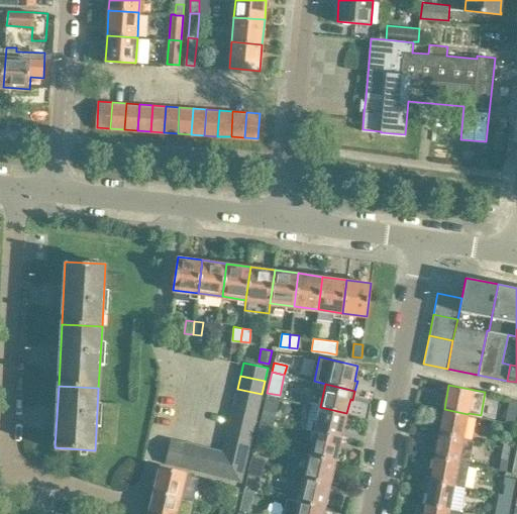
[(259,407),(262,394),(237,389),(234,401),(259,407)]
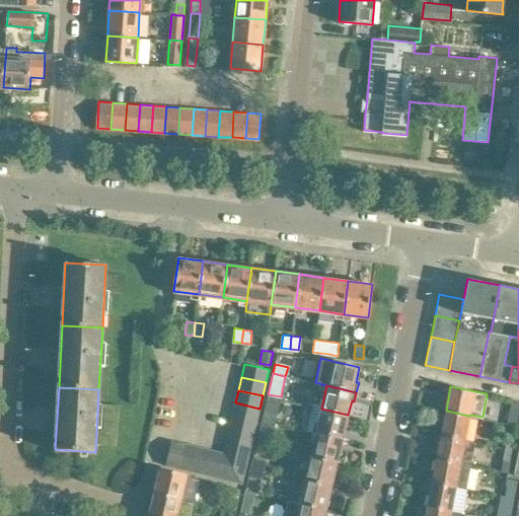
[(275,423),(280,400),(268,397),(262,420),(275,423)]
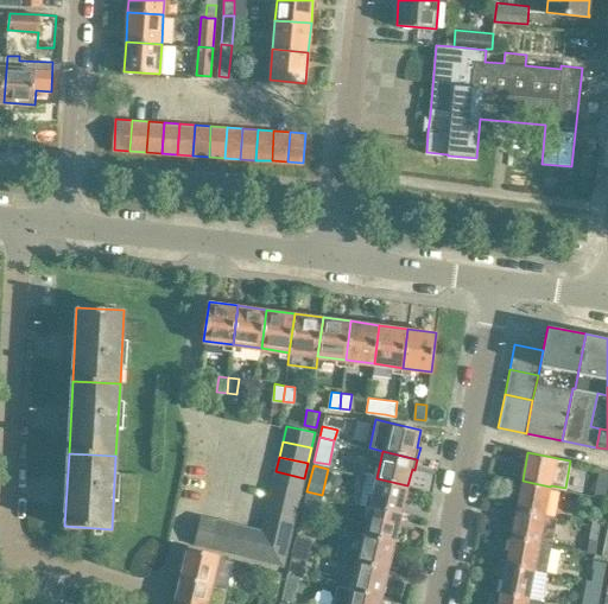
[(607,483),(607,468),(602,466),(596,495),(606,497),(607,483)]
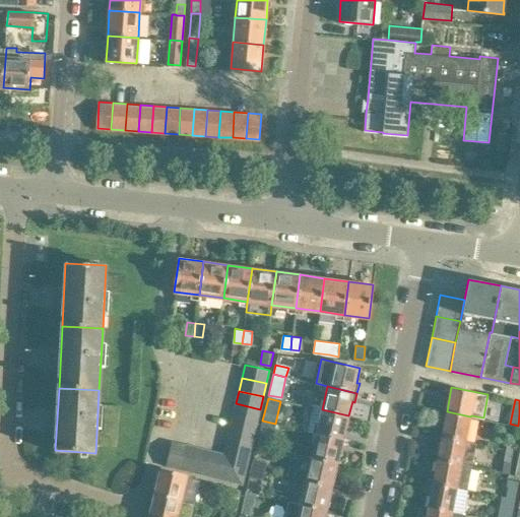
[(257,422),(260,409),(236,403),(233,415),(257,422)]
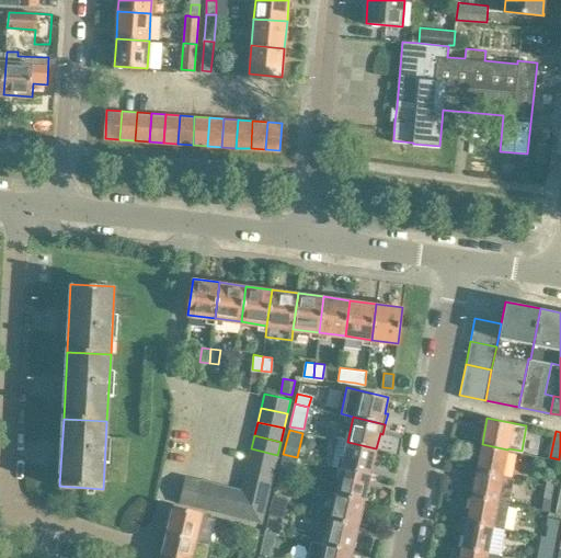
[(370,474),(376,448),(347,442),(341,467),(370,474)]
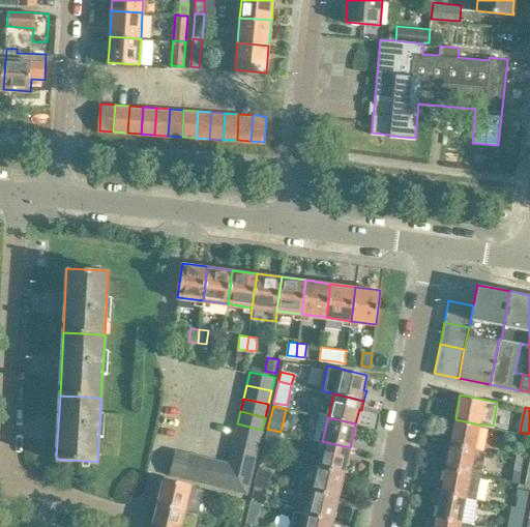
[(474,448),(479,425),(455,419),(450,444),(474,448)]
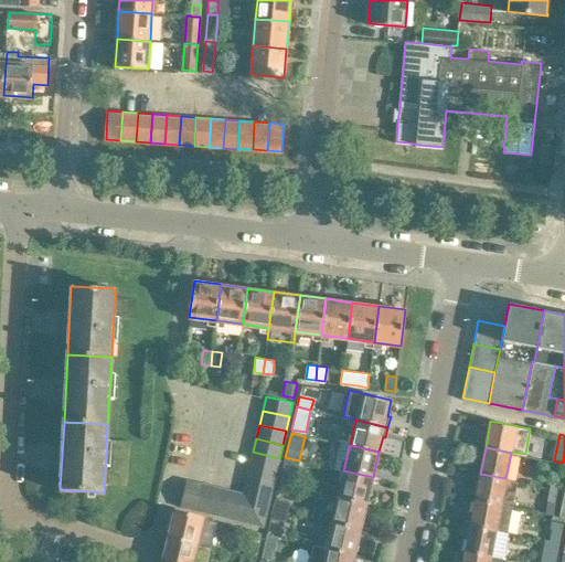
[(276,472),(279,458),(253,452),(249,466),(276,472)]
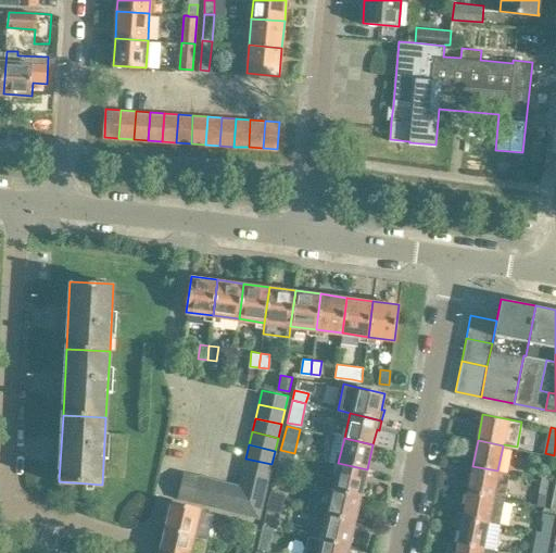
[(289,477),(294,453),(280,450),(275,474),(289,477)]
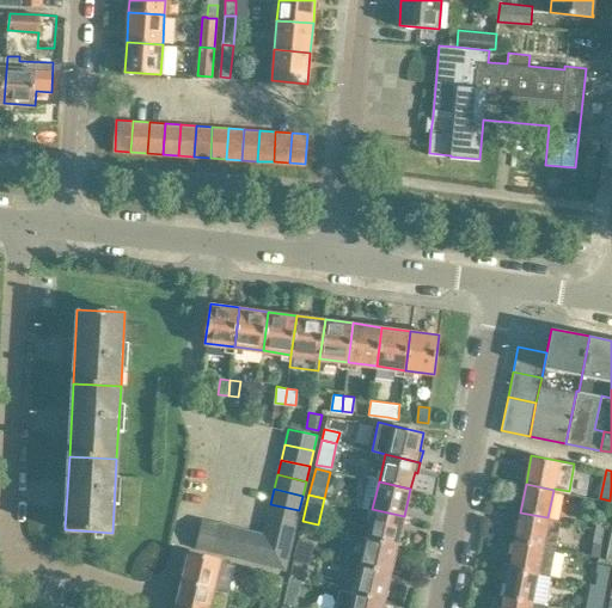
[(295,526),(299,510),(270,504),(268,519),(295,526)]
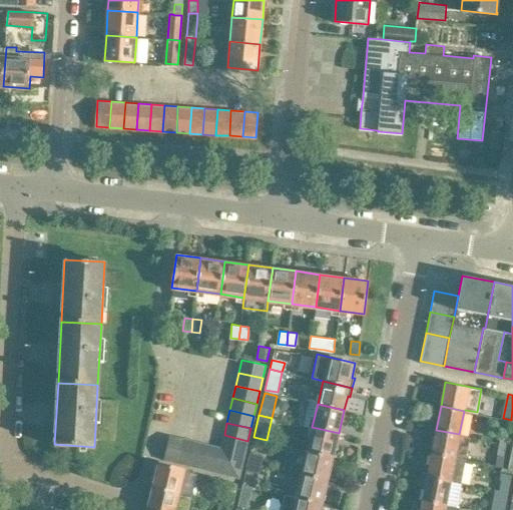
[(333,456),(339,433),(312,427),(307,450),(333,456)]
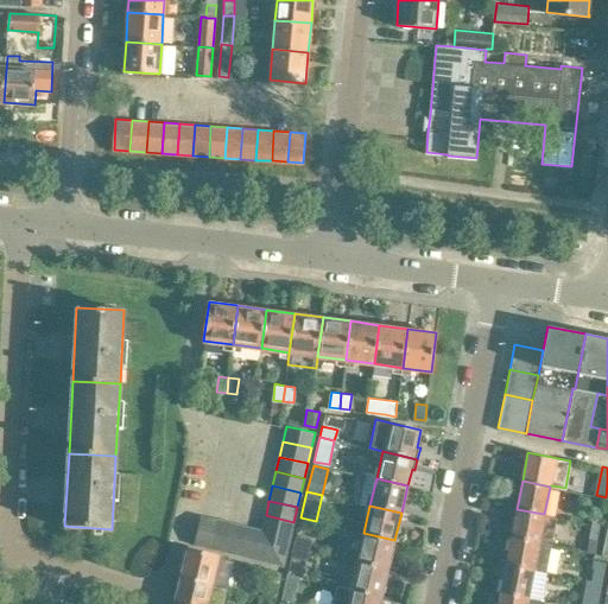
[(552,545),(557,516),(544,514),(517,509),(511,536),(552,545)]
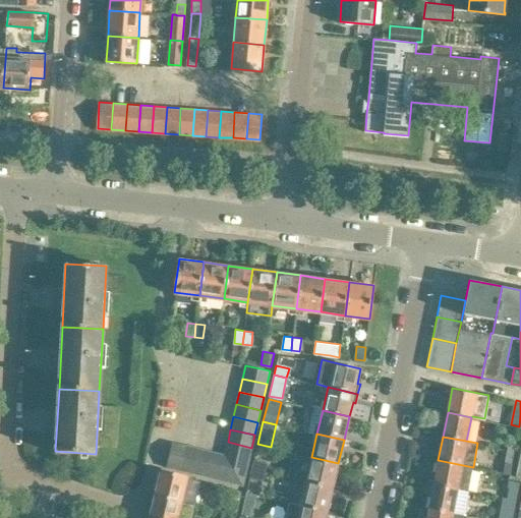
[(515,450),(517,438),(509,437),(507,449),(515,450)]
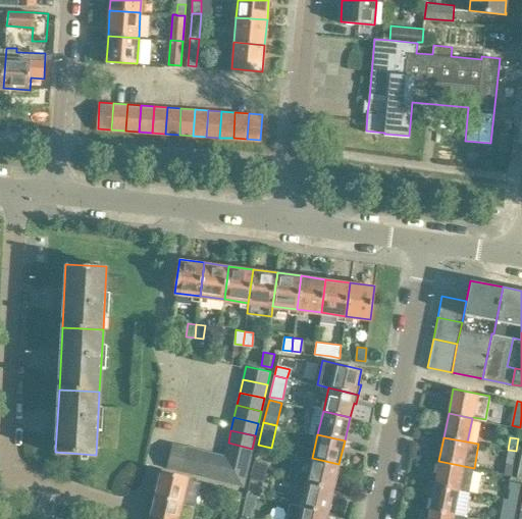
[(180,469),(186,446),(172,443),(167,466),(180,469)]
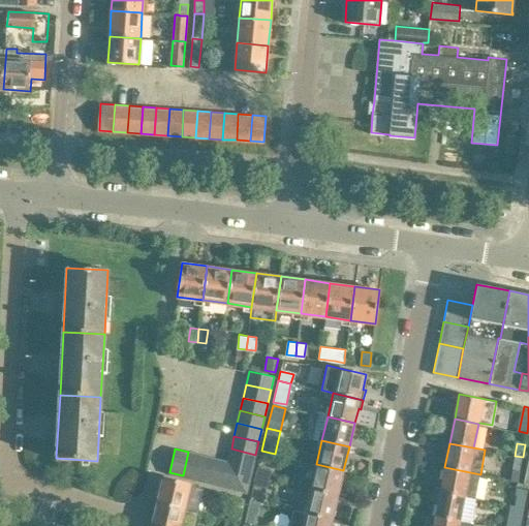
[(252,467),(255,455),(231,449),(228,461),(252,467)]
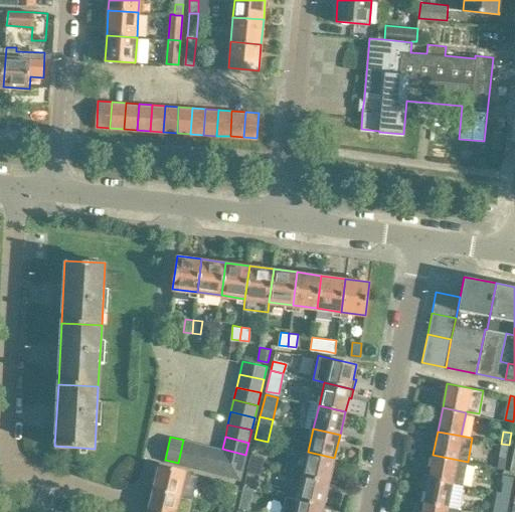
[(191,467),(197,443),(183,440),(178,463),(191,467)]
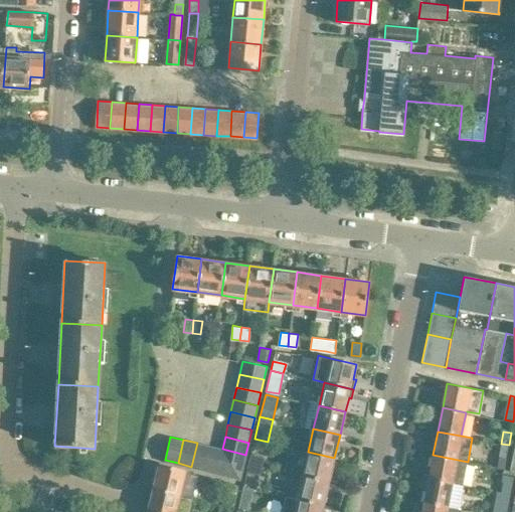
[(204,470),(210,446),(197,443),(191,467),(204,470)]
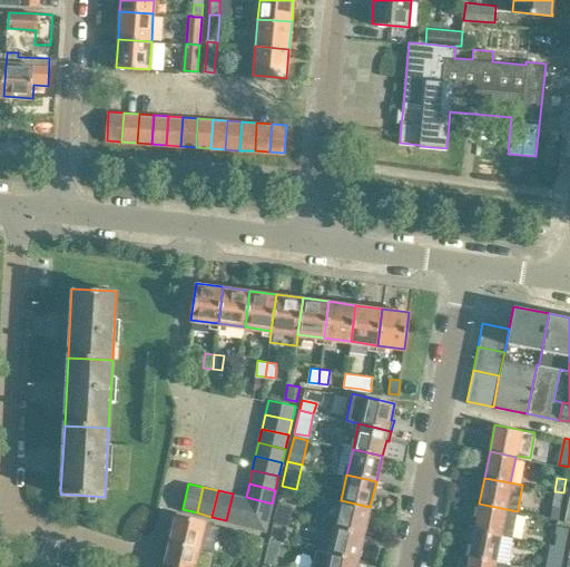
[(559,518),(563,492),(554,491),(550,517),(559,518)]
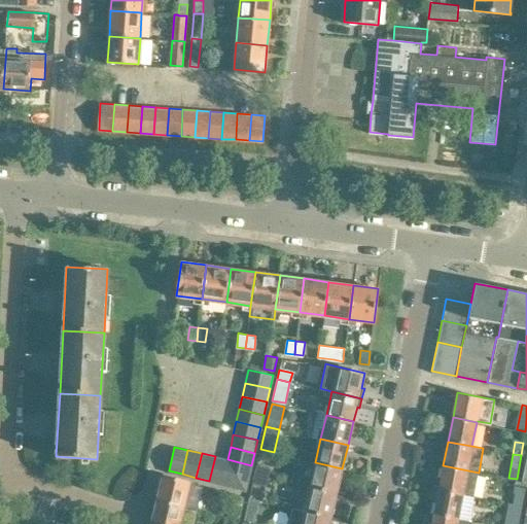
[(221,483),(227,459),(215,456),(209,481),(221,483)]
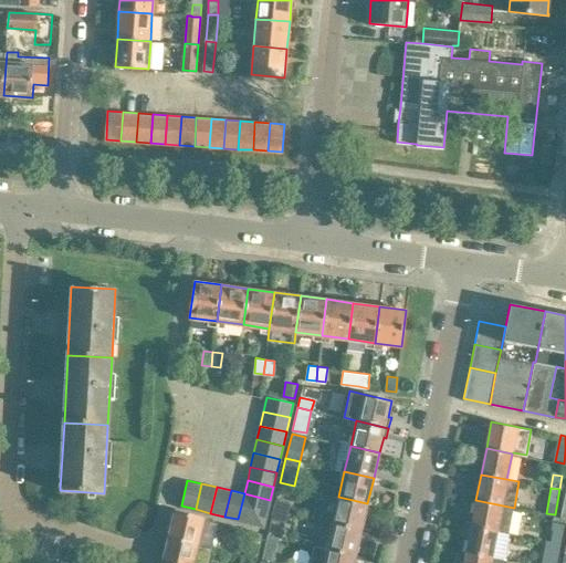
[(264,525),(270,500),(244,493),(238,519),(264,525)]
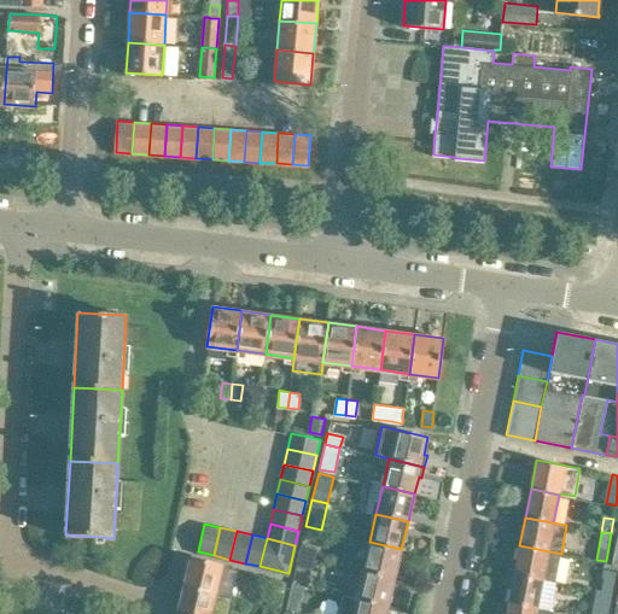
[(395,577),(401,549),(369,542),(363,569),(395,577)]
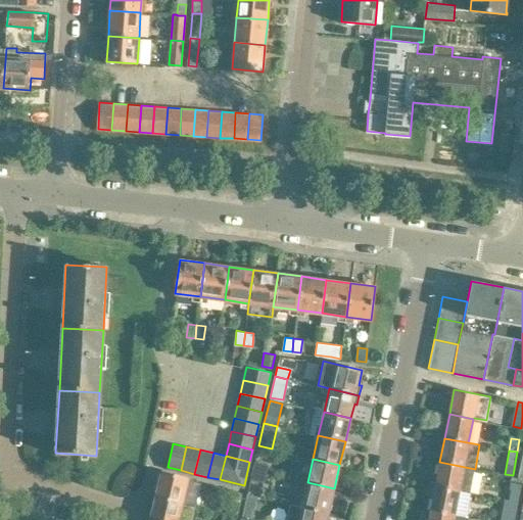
[(266,472),(268,464),(255,461),(253,469),(266,472)]
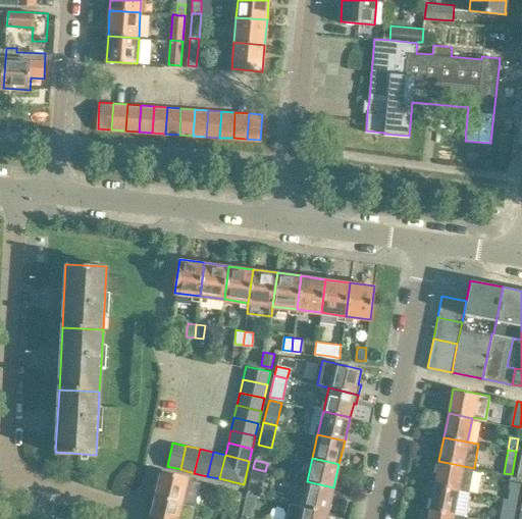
[(469,491),(474,468),(438,461),(434,484),(459,489),(469,491)]
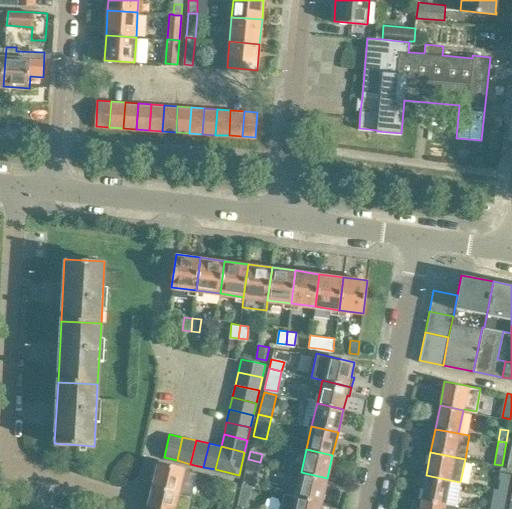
[(258,471),(260,462),(248,459),(246,468),(258,471)]
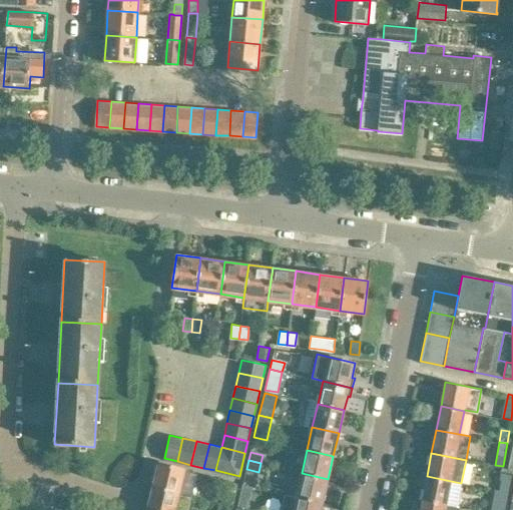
[(191,496),(196,473),(197,472),(159,463),(153,487),(187,495),(190,496),(191,496)]
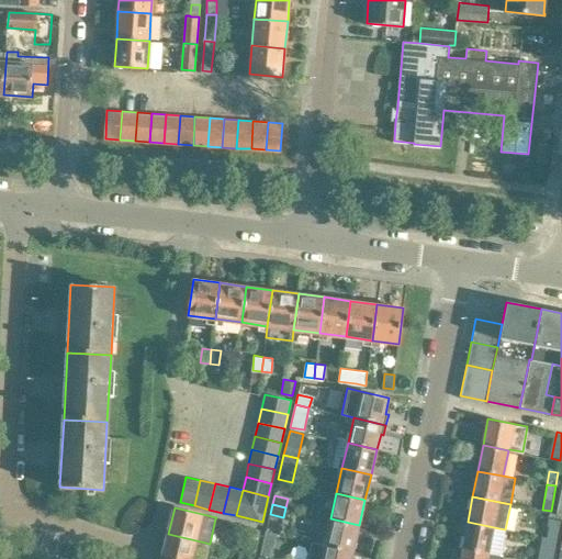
[(555,539),(560,518),(549,516),(548,523),(550,523),(547,537),(555,539)]
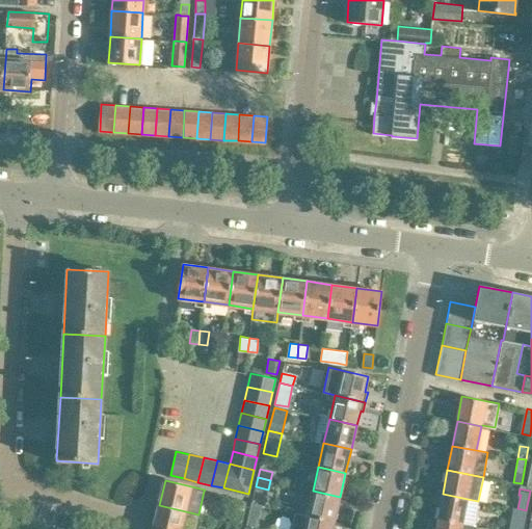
[(335,522),(340,497),(313,491),(307,514),(335,522)]
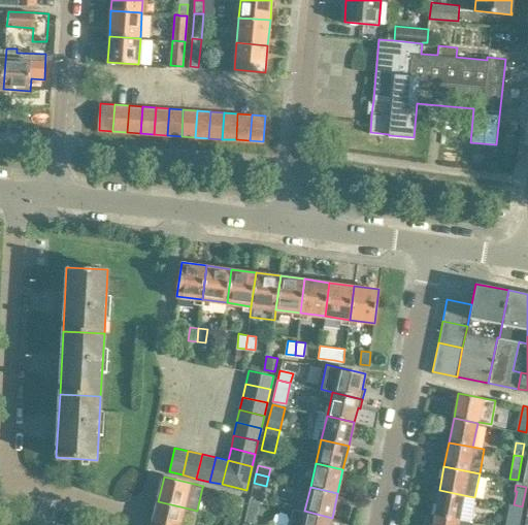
[(459,519),(464,495),(439,490),(434,515),(459,519)]
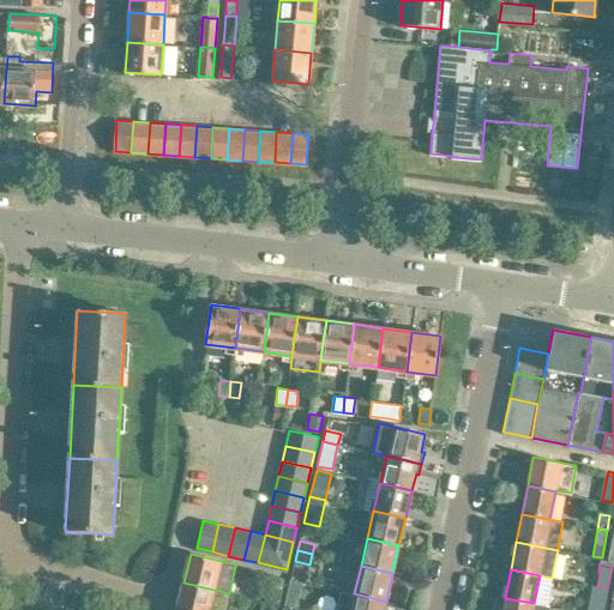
[(220,609),(224,592),(184,583),(176,609),(220,609)]
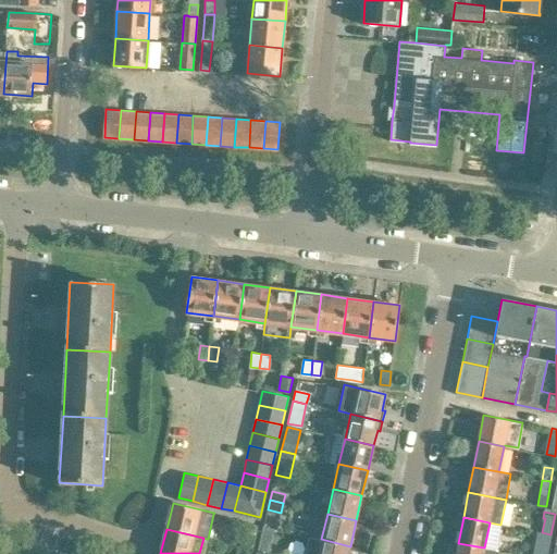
[(548,546),(551,534),(542,532),(540,545),(548,546)]
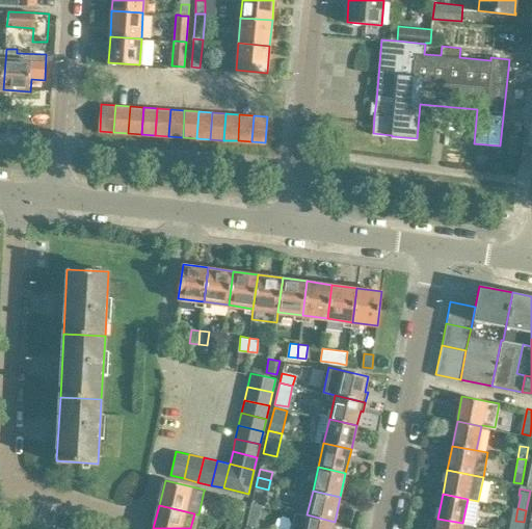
[(295,512),(291,528),(331,528),(335,522),(307,514),(295,512)]
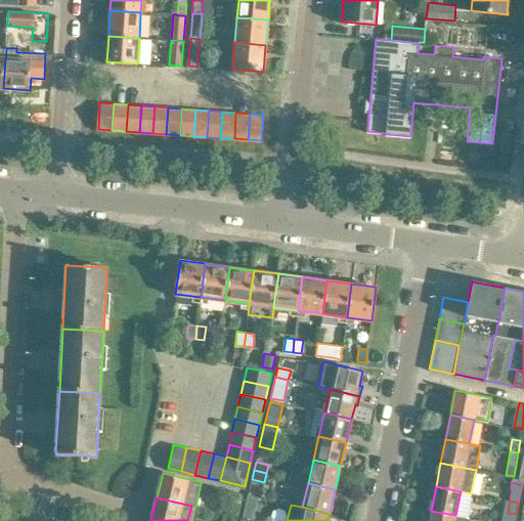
[(431,511),(429,520),(468,520),(469,518),(455,515),(431,511)]
